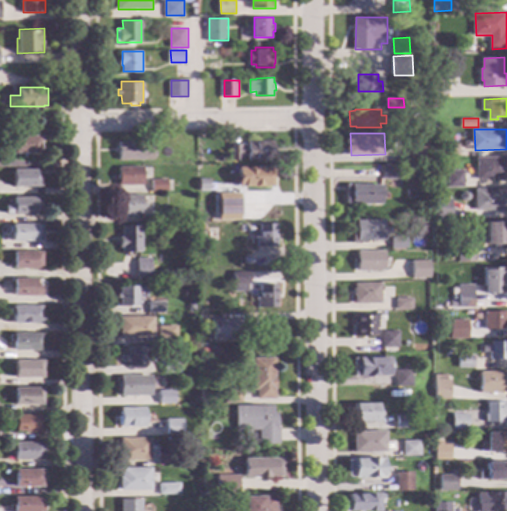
[(43,153),(13,153),(13,148),(8,148),(7,135),(43,135),(43,153)]
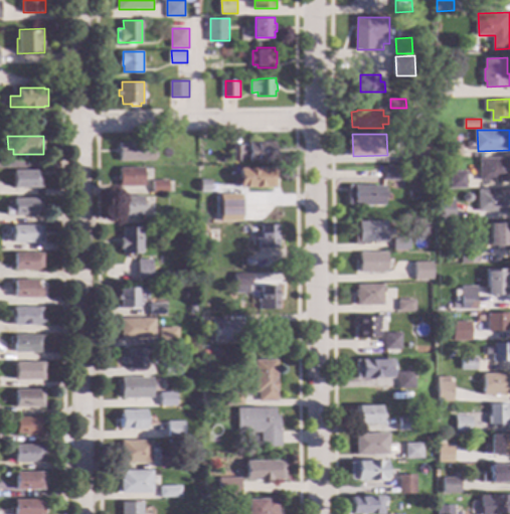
[(158,160),(122,161),(122,142),(157,141),(158,160)]
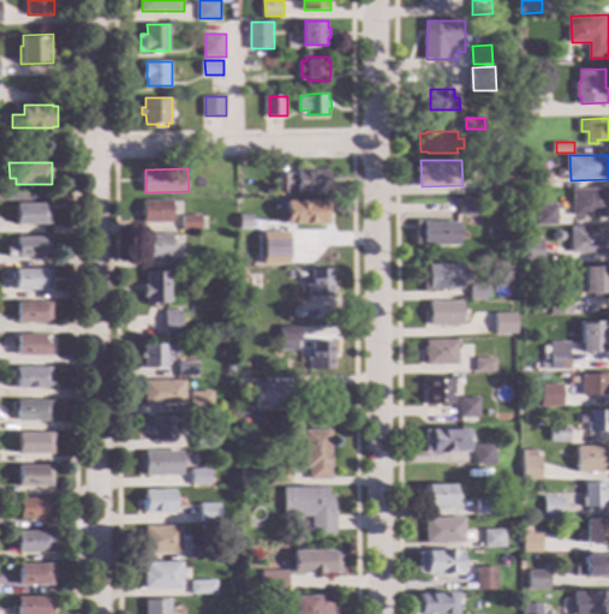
[(332,191),(299,191),(299,186),(292,186),(292,191),(280,191),(280,172),(298,172),(298,170),(332,170),(332,191)]
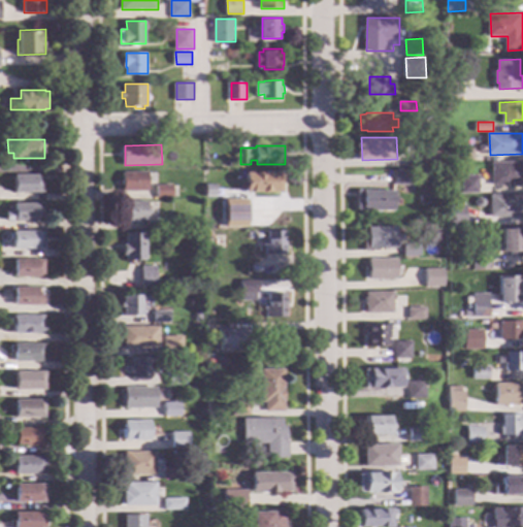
[(477,159),(459,160),(459,147),(477,147),(477,159)]
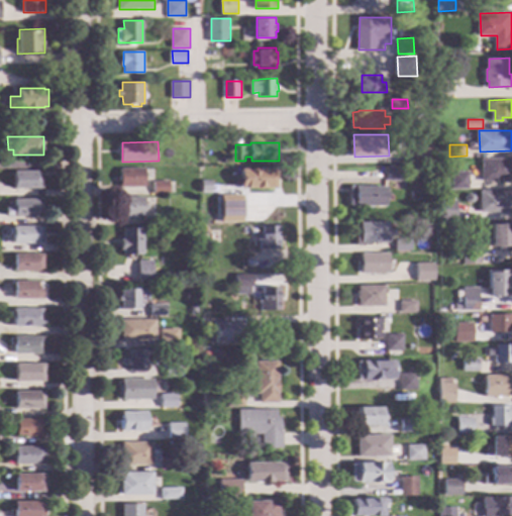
[(511,180),(484,181),(484,159),(511,158),(511,180)]
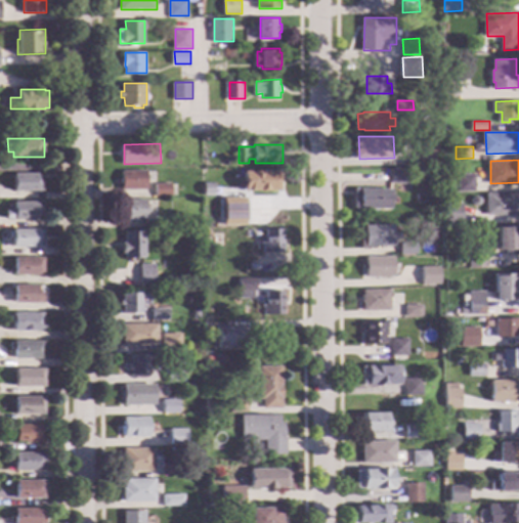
[(149,188),(124,189),(124,170),(149,170),(149,188)]
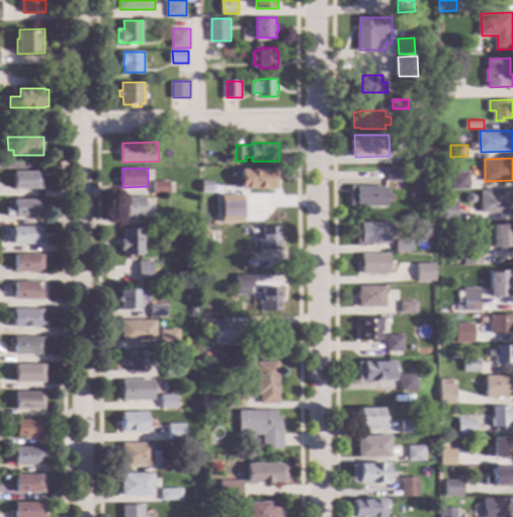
[(275,170),(279,170),(279,186),(275,186),(275,188),(244,188),(243,169),(275,169),(275,170)]
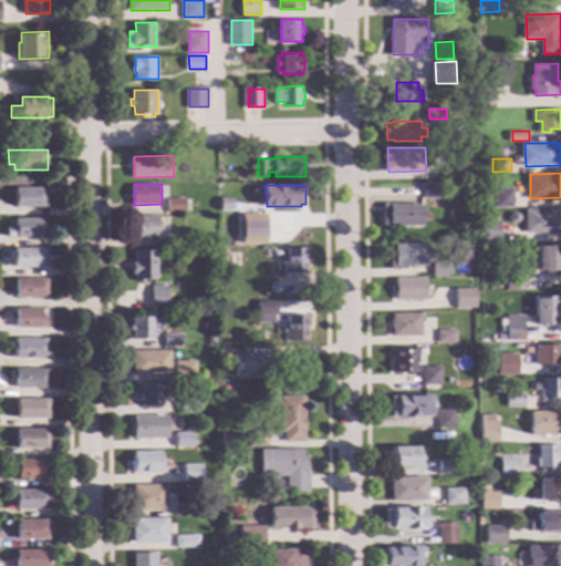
[(43,194),(49,194),(49,206),(18,206),(17,186),(42,186),(43,194)]
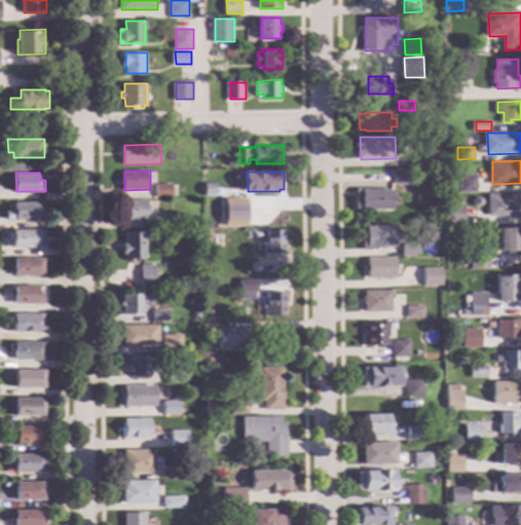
[(480,192),(462,193),(461,175),(480,175),(480,192)]
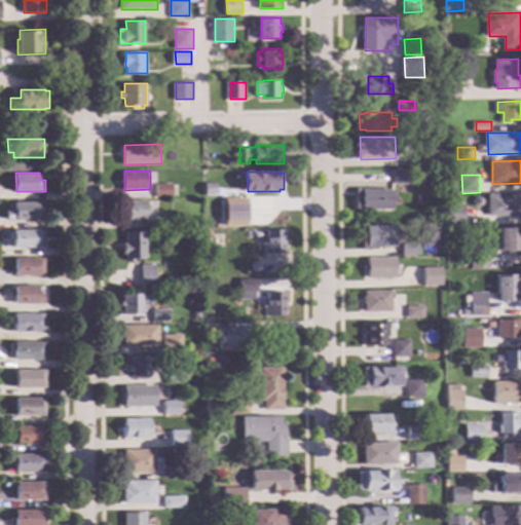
[(218,196),(208,196),(208,183),(218,183),(218,196)]
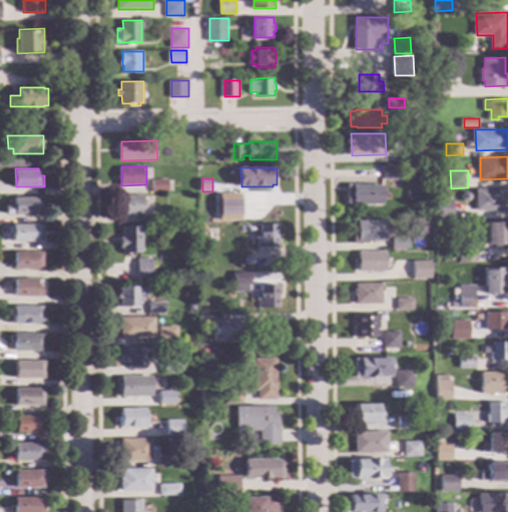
[(170,192),(153,192),(153,179),(170,179),(170,192)]
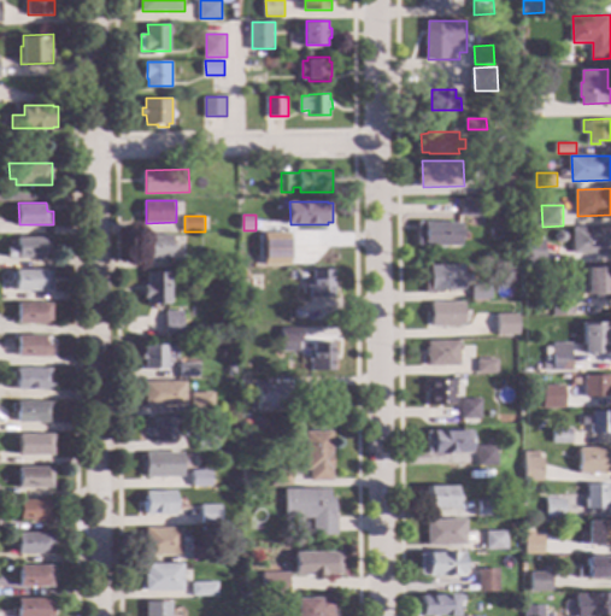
[(463,223),(463,245),(419,245),(421,222),(463,223)]
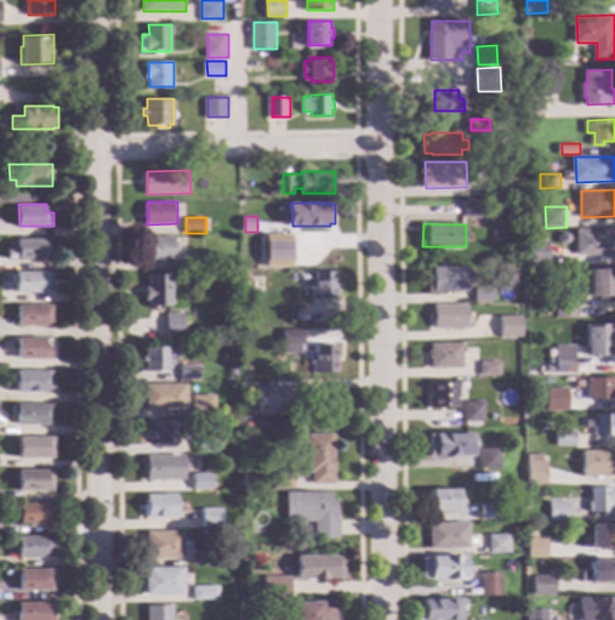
[(614,254),(580,255),(580,228),(614,227),(614,254)]
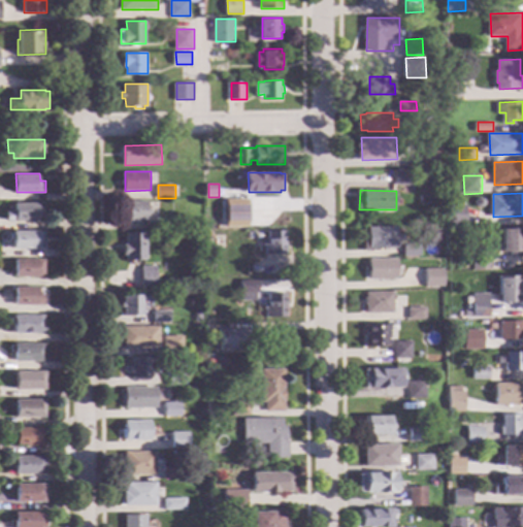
[(432,204),(422,204),(422,196),(431,196),(432,204)]
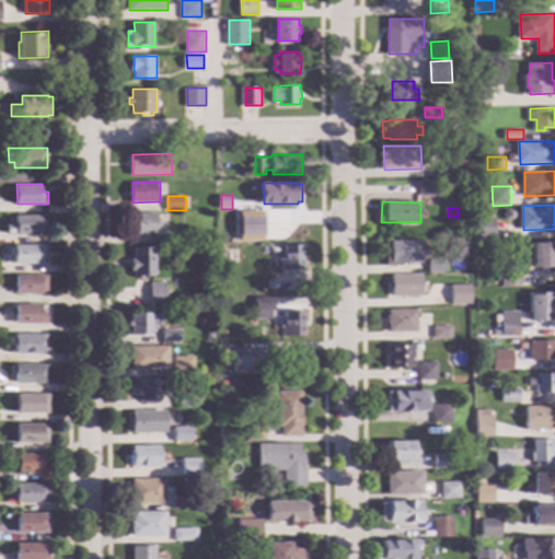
[(259,228),(242,228),(242,212),(259,212),(259,228)]
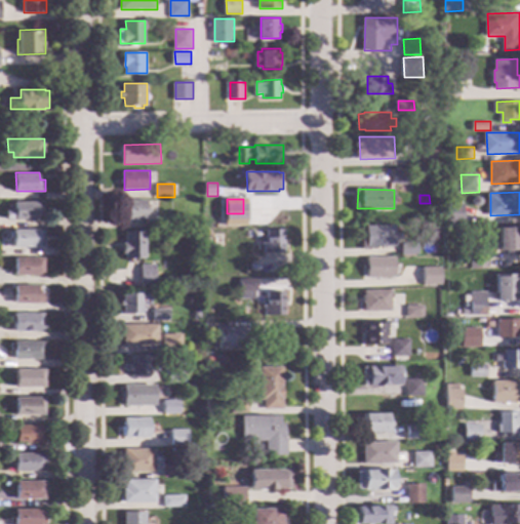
[(149,206),(153,206),(153,212),(150,212),(150,218),(143,218),(143,220),(135,220),(135,218),(126,218),(126,213),(121,213),(121,207),(124,207),(124,200),(149,200),(149,206)]
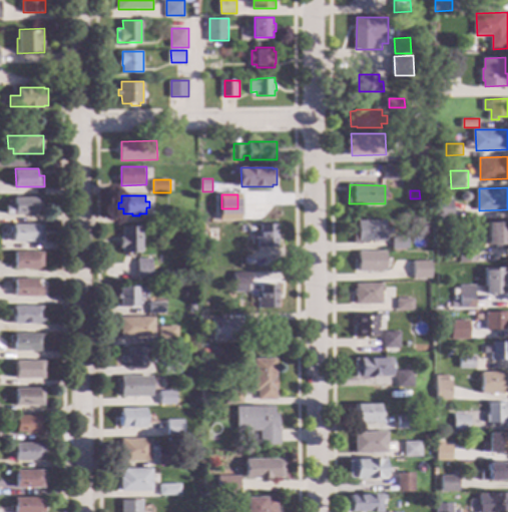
[(39,199),(44,199),(44,209),(38,209),(38,213),(8,214),(8,203),(15,203),(15,196),(39,196),(39,199)]
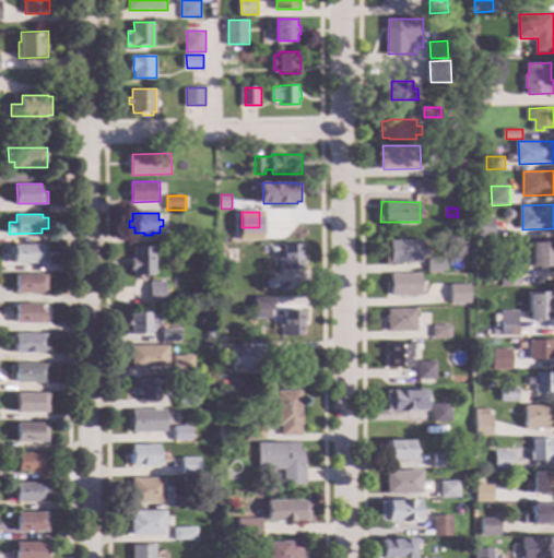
[(497,238),(478,238),(478,218),(496,218),(497,238)]
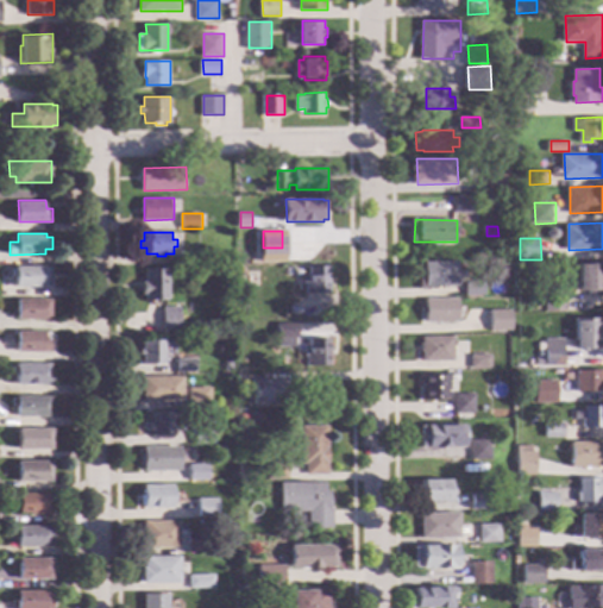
[(203,263),(183,263),(183,249),(202,249),(203,263)]
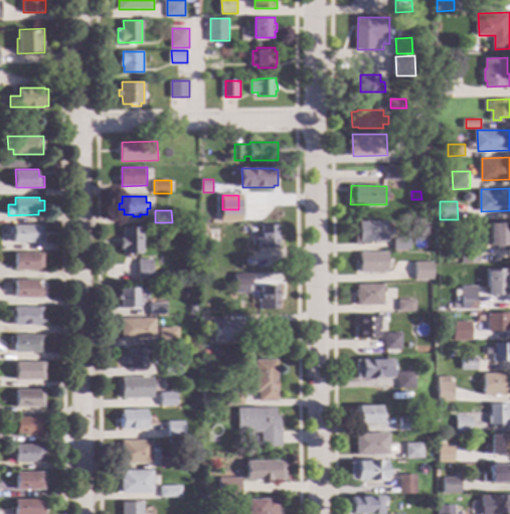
[(388,241),(365,241),(365,245),(357,245),(357,233),(361,233),(361,221),(388,221),(388,241)]
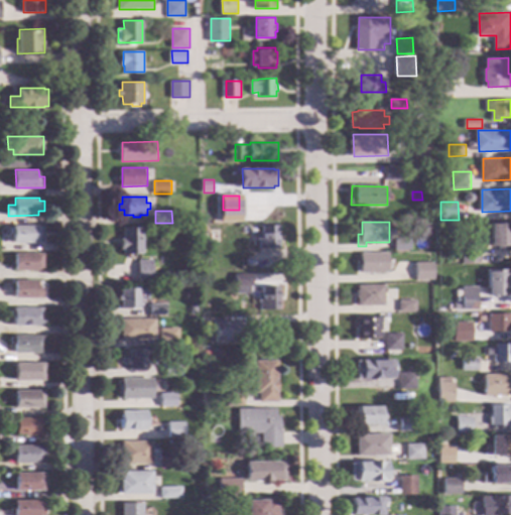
[(510,245),(508,245),(508,250),(501,250),(501,245),(494,245),(493,223),(510,222),(510,245)]
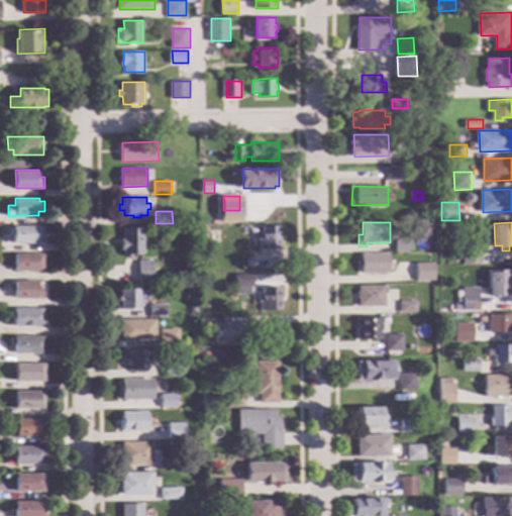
[(44,242),(38,242),(38,243),(14,243),(14,234),(11,234),(11,227),(14,227),(14,225),(44,225),(44,242)]
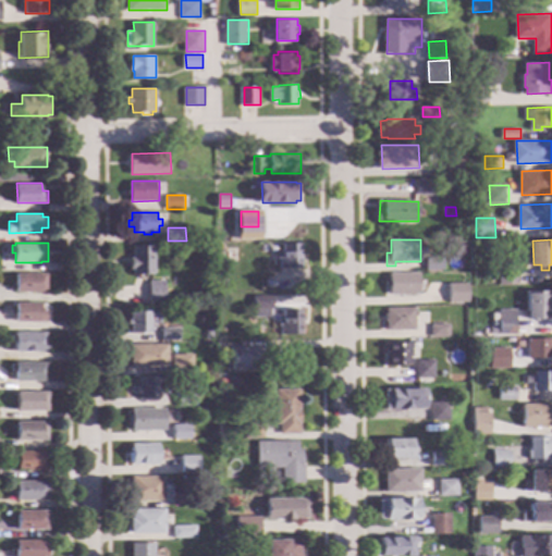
[(273,251),(265,251),(265,243),(273,243),(273,251)]
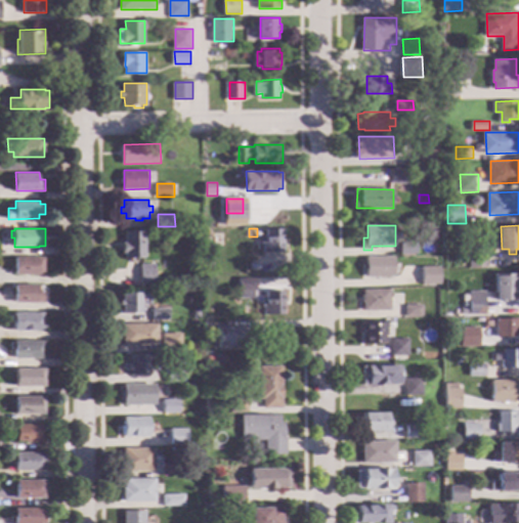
[(286,237),(288,237),(289,243),(286,243),(286,252),(264,252),(264,242),(267,242),(267,228),(286,228),(286,237)]
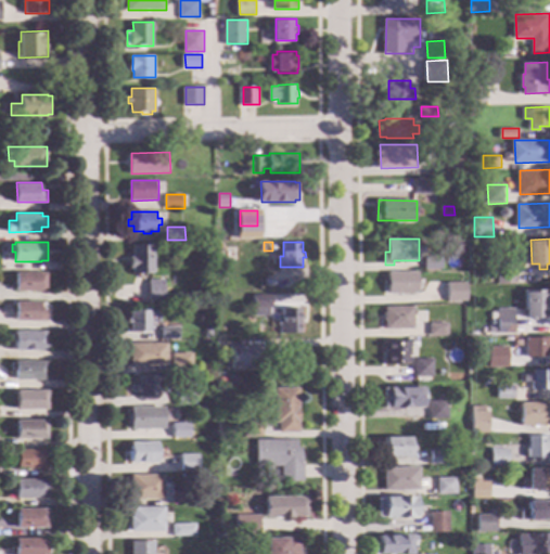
[(154,272),(148,272),(148,275),(141,275),(141,273),(135,273),(135,267),(131,267),(130,256),(135,256),(135,244),(154,243),(154,272)]
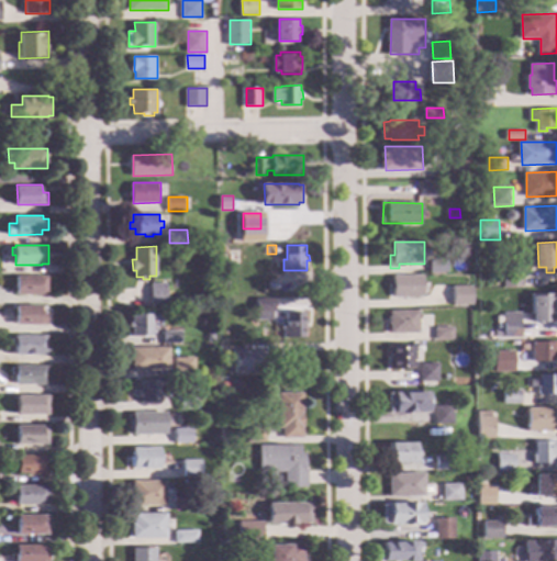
[(449,272),(432,272),(432,259),(449,259),(449,272)]
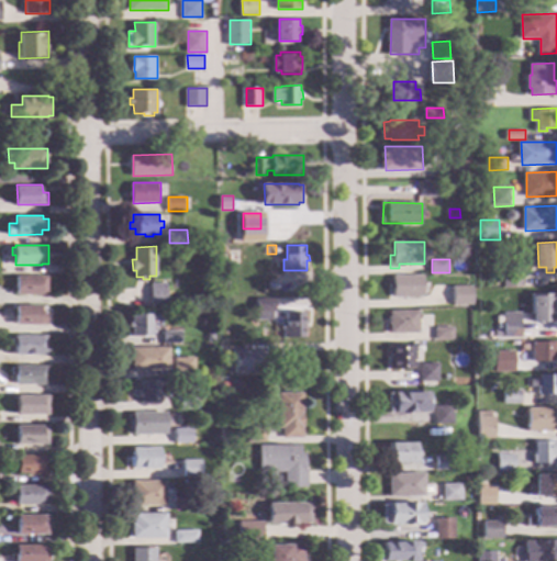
[(526,287),(507,288),(507,268),(525,267),(526,287)]
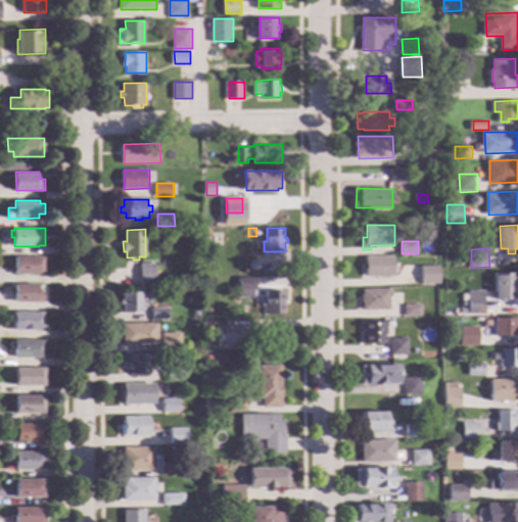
[(46,274),(16,274),(16,255),(46,255),(46,274)]
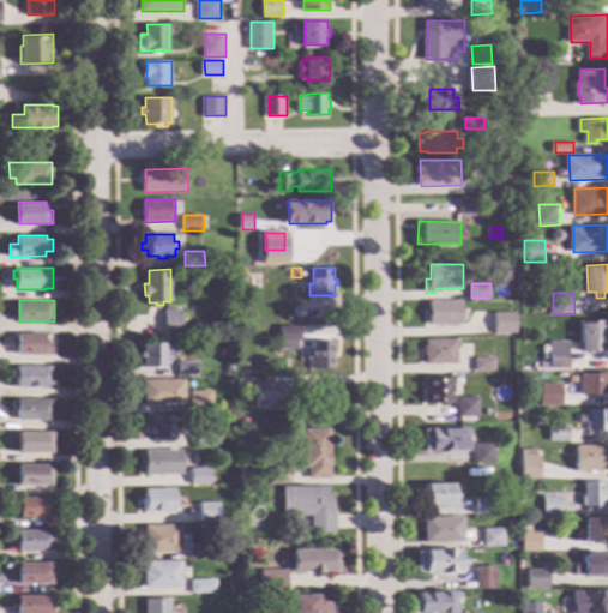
[(464,324),(438,325),(438,328),(427,328),(427,308),(432,308),(432,301),(463,300),(464,324)]
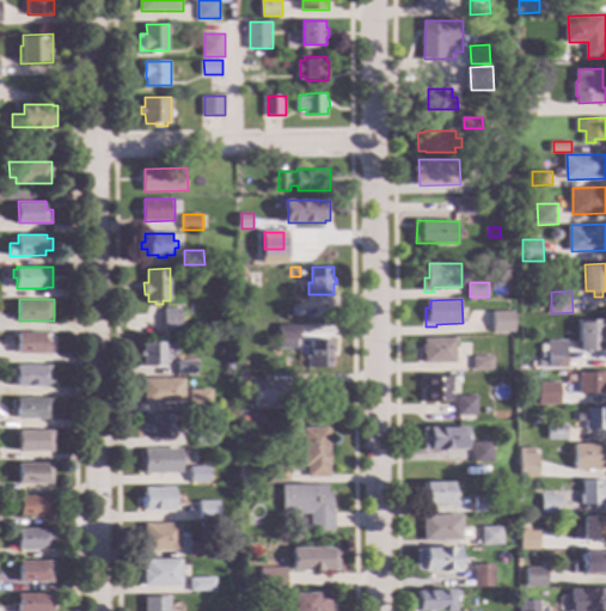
[(183,330),(166,331),(166,309),(183,309),(183,330)]
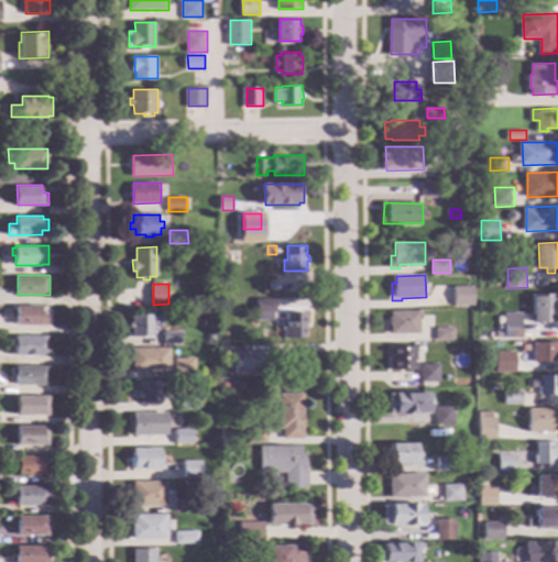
[(476,306),(456,307),(456,286),(476,285),(476,306)]
